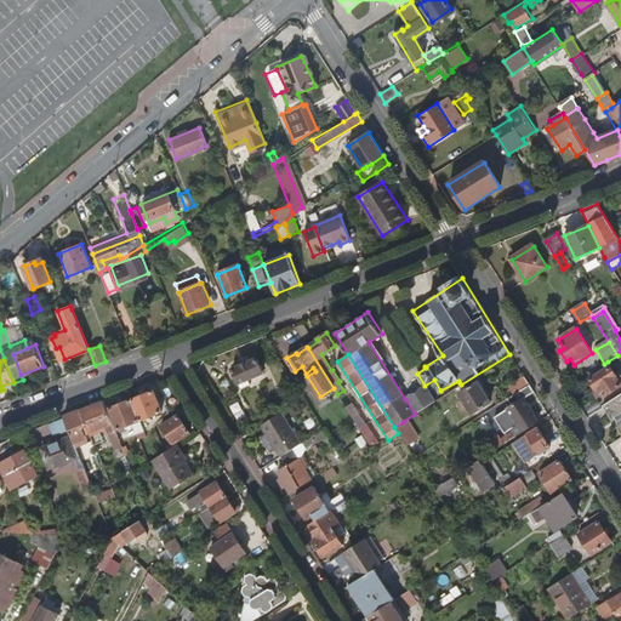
[(262,372),(257,360),(232,370),(238,383),(246,379),(262,372)]
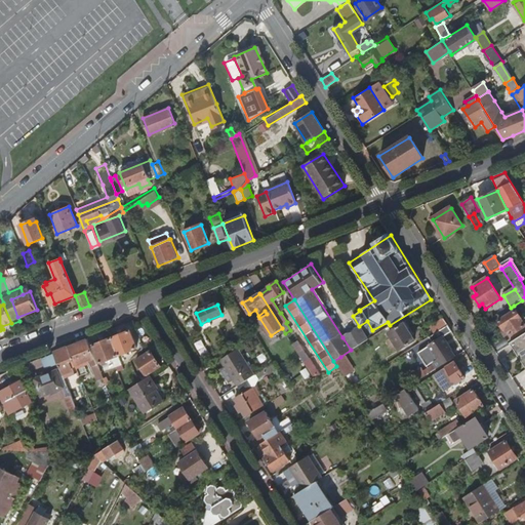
[(501,320),(498,322),(505,330),(507,329),(510,335),(511,337),(524,327),(524,324),(517,311),(514,306),(511,308),(498,315),(501,320)]
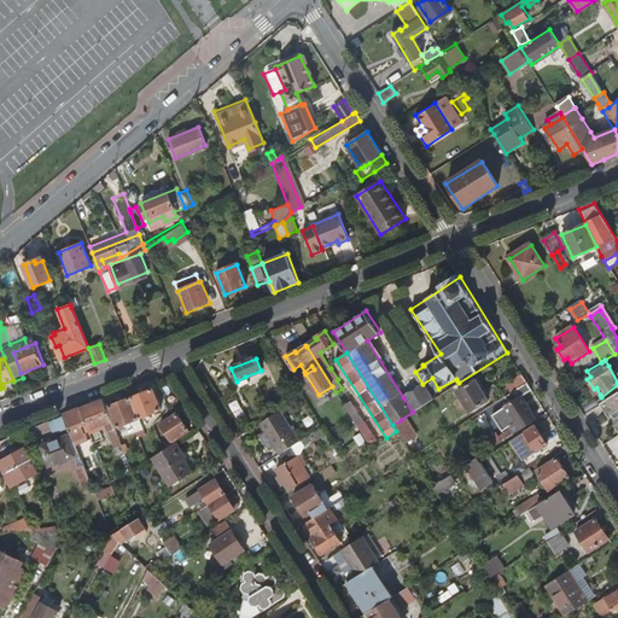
[(526,383),(522,374),(506,384),(511,392),(512,391),(526,383)]
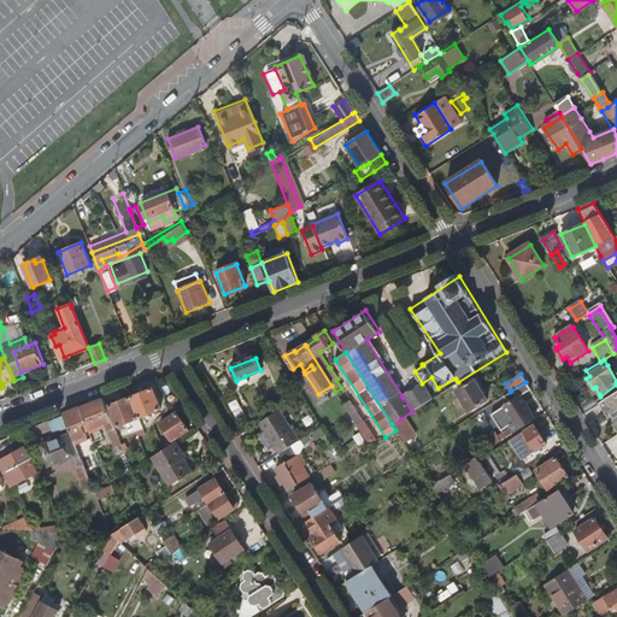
[(487,399),(474,380),(457,391),(459,394),(465,405),(469,411),(487,399)]
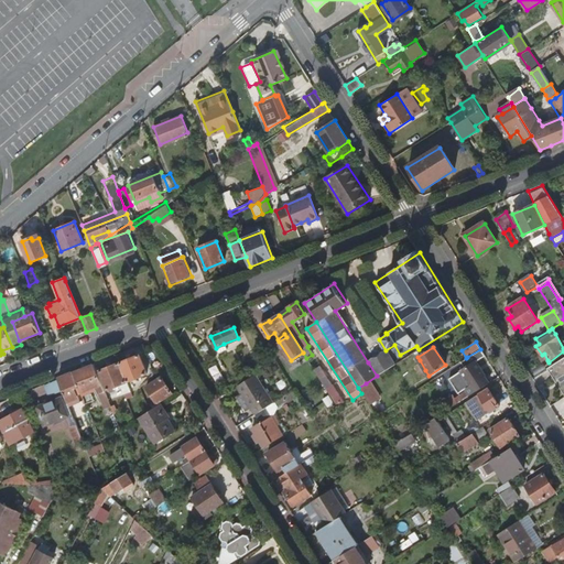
[(466,398),(489,382),(476,362),(485,356),(480,349),(467,357),(472,365),(461,371),(469,386),(466,389),(466,390),(463,392),(466,398)]
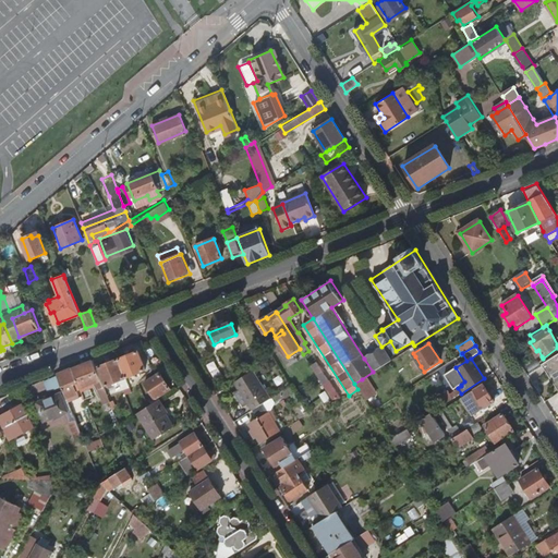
[(391,361),(381,347),(364,359),(373,372),(391,361)]
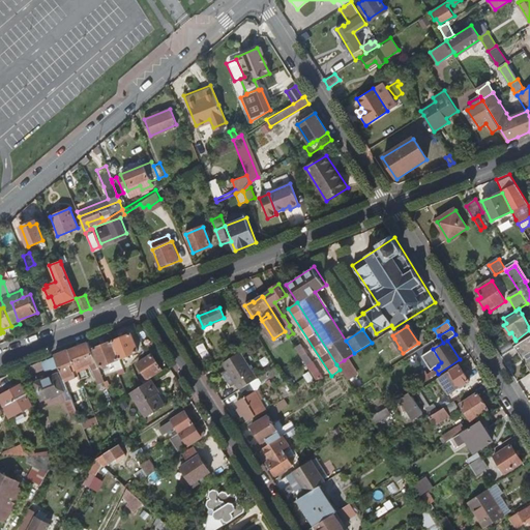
[(130,334),(112,342),(119,359),(138,352),(130,334)]
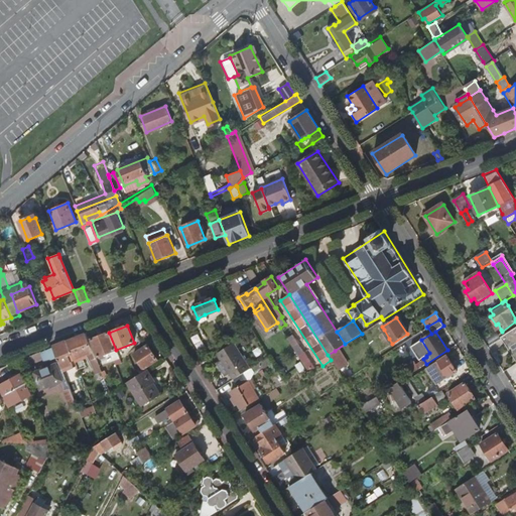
[(253,330),(250,326),(230,339),(233,343),(253,330)]
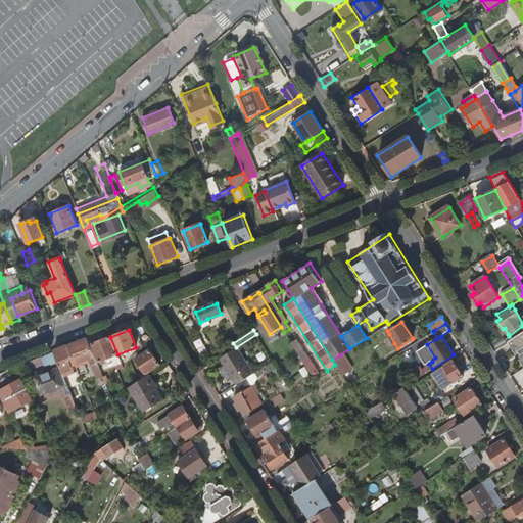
[(522,333),(511,341),(517,350),(522,346),(522,353),(520,355),(522,360),(522,333)]
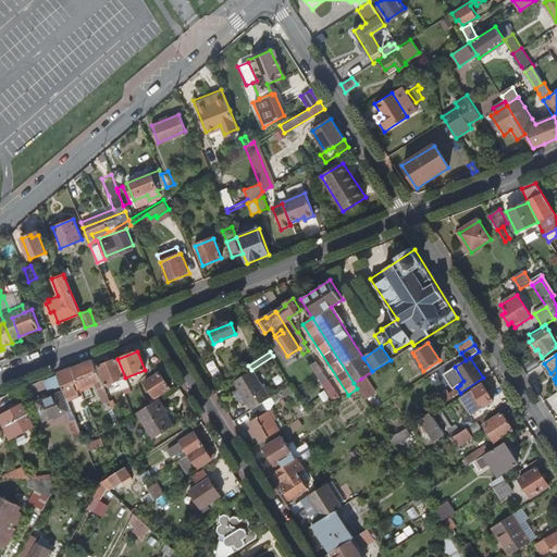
[(420,366),(415,356),(408,360),(413,369),(420,366)]
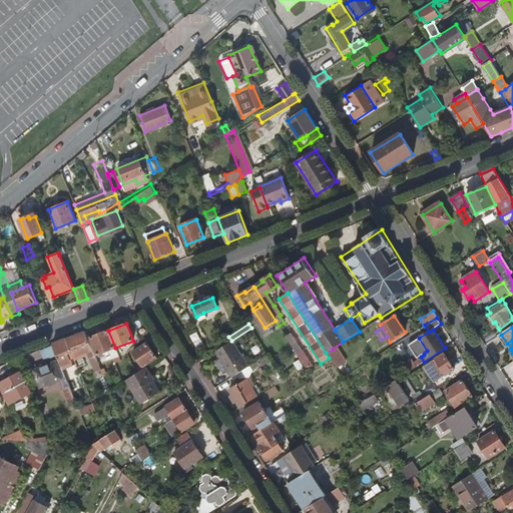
[(115,348),(108,331),(90,338),(97,356),(115,348)]
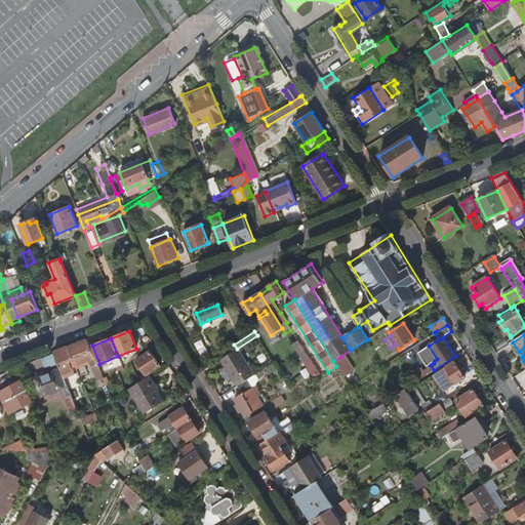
[(99,371),(87,339),(68,348),(73,360),(75,365),(83,362),(88,360),(94,373),(99,371)]
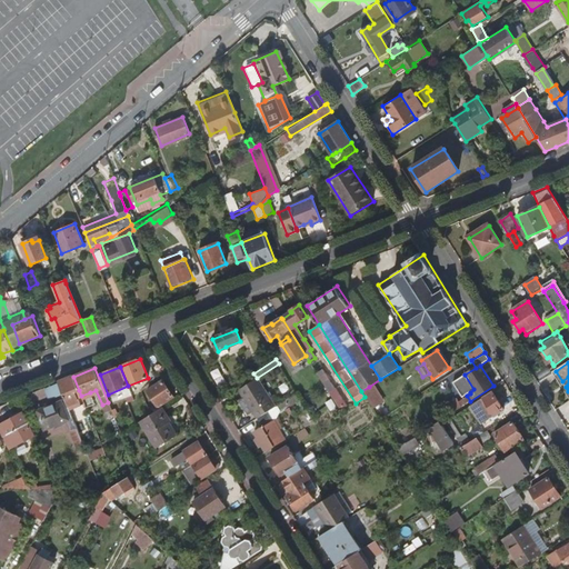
[(316,372),(338,407),(348,406),(323,368),(316,372)]
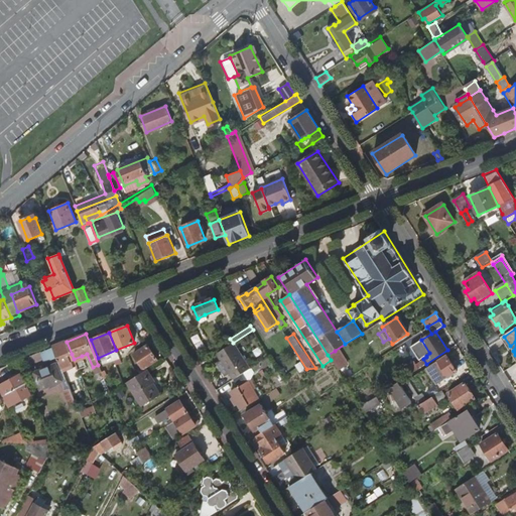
[(72,354),(67,342),(52,347),(53,348),(57,358),(61,369),(72,364),(68,356),(72,354)]
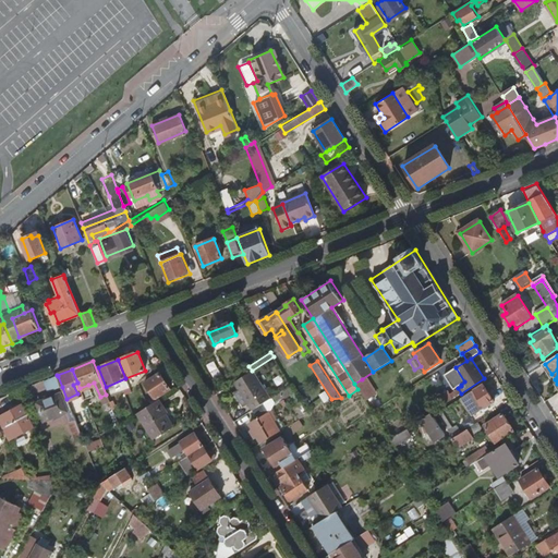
[(252,371),(234,383),(239,390),(247,404),(266,392),(252,371)]
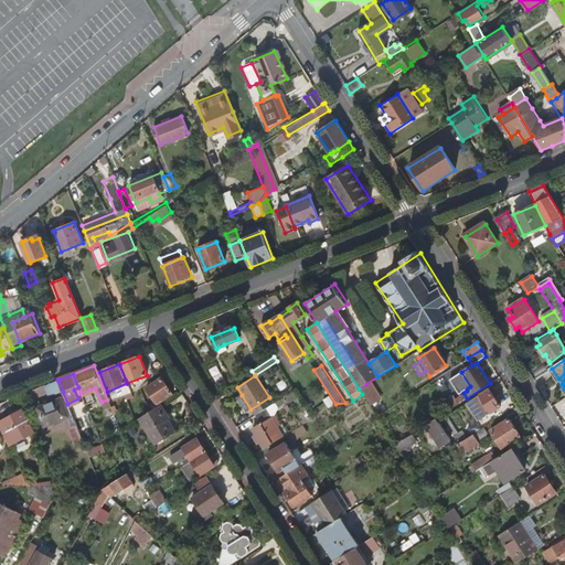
[(157,403),(171,394),(162,377),(147,387),(157,403)]
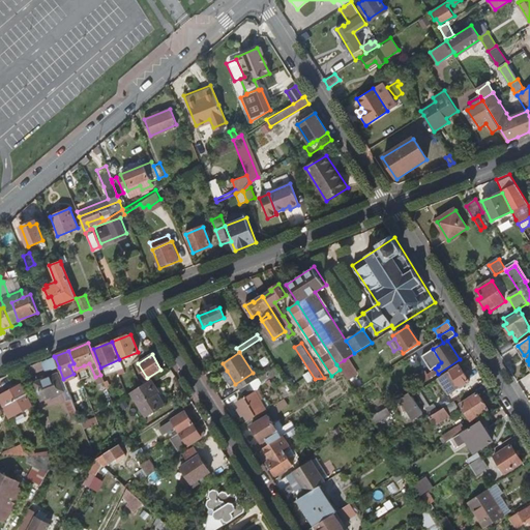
[(59,367),(55,357),(40,362),(45,374),(59,367)]
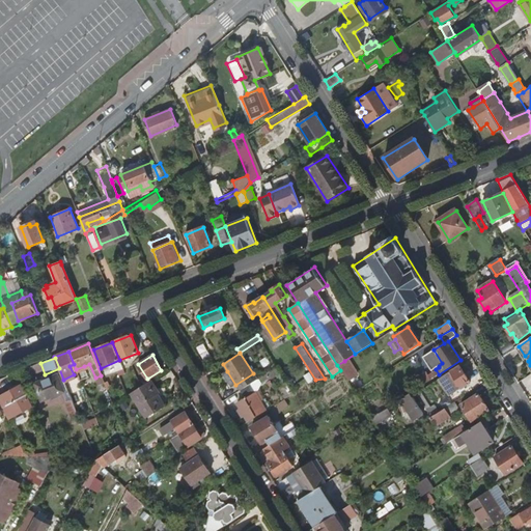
[(353,373),(344,361),(337,365),(340,370),(346,379),(353,373)]
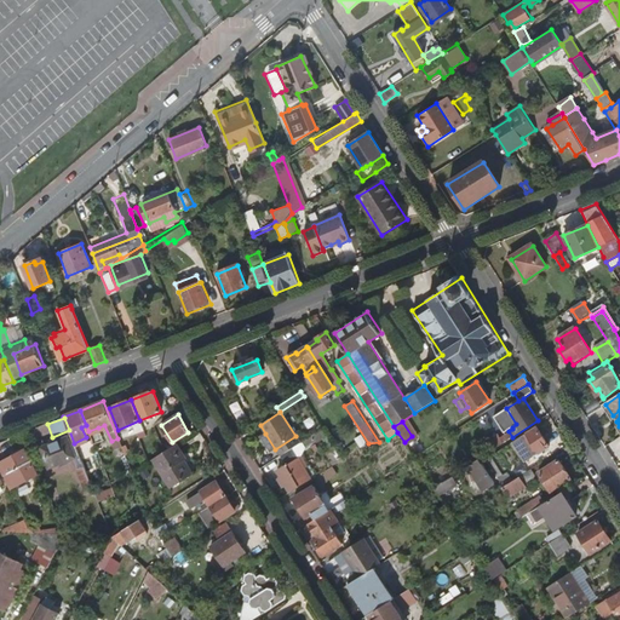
[(539,429),(538,426),(514,442),(526,461),(549,447),(543,436),(545,435),(540,428),(539,429)]
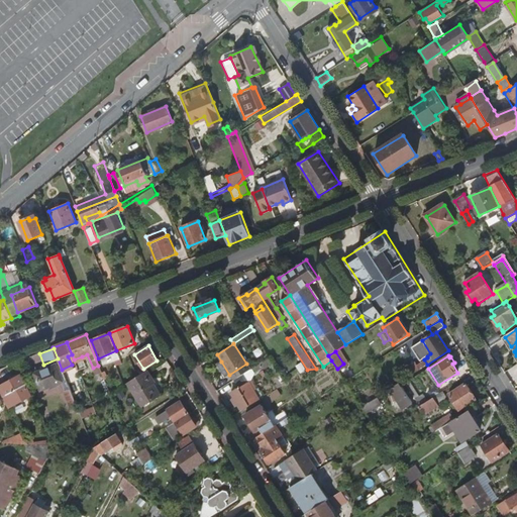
[(74,359),(78,370),(86,367),(82,356),(74,359)]
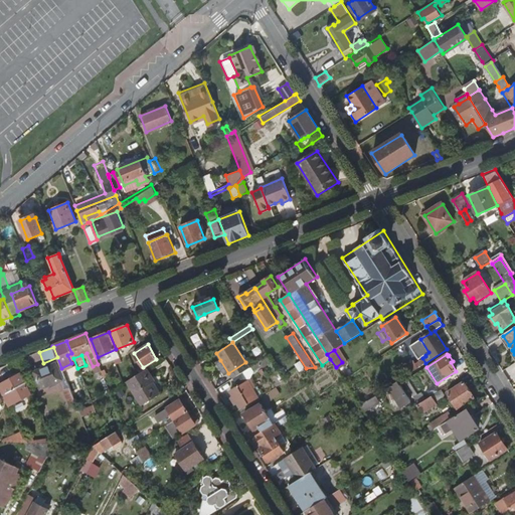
[(270,361),(268,356),(259,362),(261,366),(270,361)]
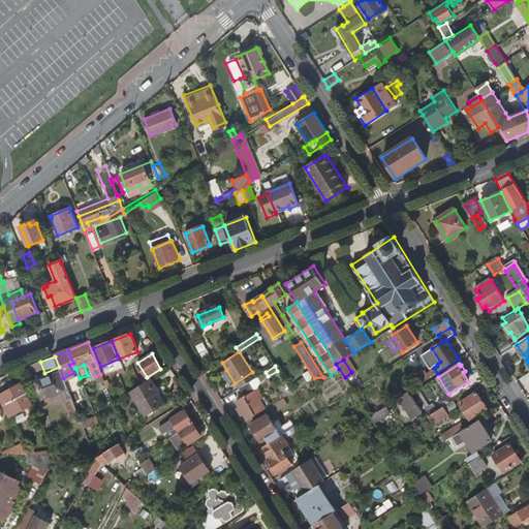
[(437,373),(434,368),(427,372),(425,369),(424,370),(421,366),(413,370),(417,376),(412,379),(416,386),(429,378),(437,373)]
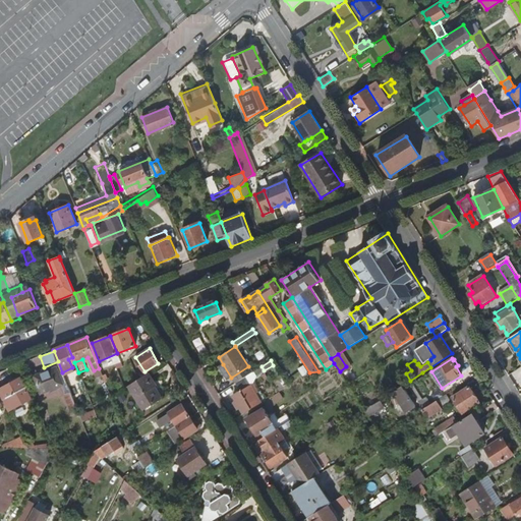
[(308,371),(303,363),(297,367),(302,374),(308,371)]
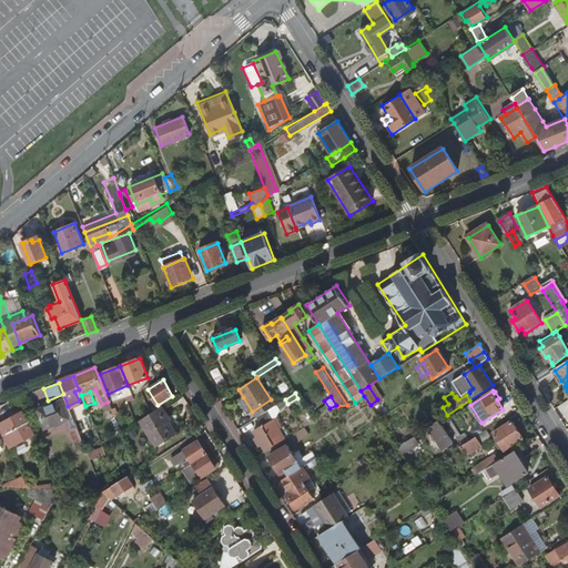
[(252,412),(243,397),(239,401),(247,415),(252,412)]
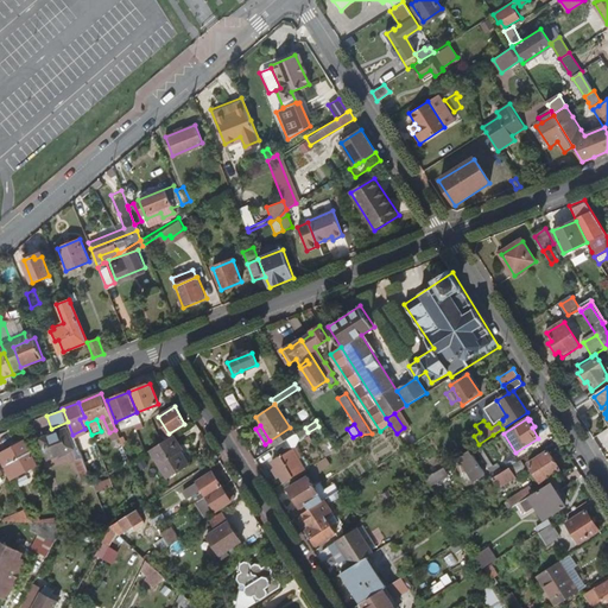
[(70,445),(63,426),(39,436),(48,455),(70,445)]
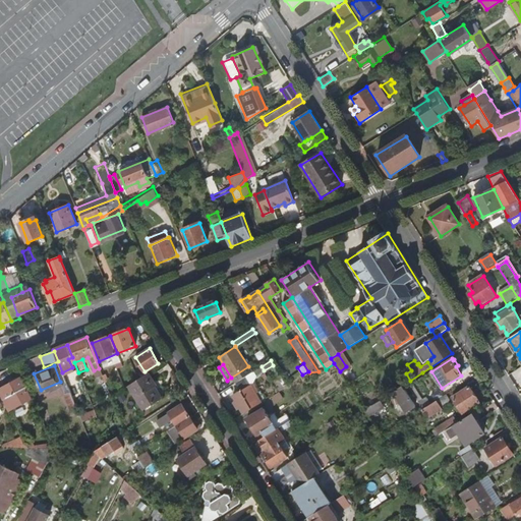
[(231,378),(234,384),(252,372),(248,366),(231,378)]
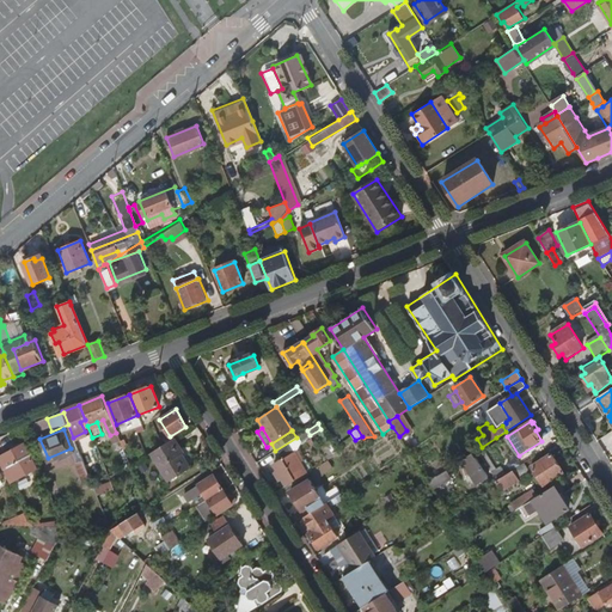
[(175,438),(161,446),(152,452),(151,453),(169,479),(189,466),(179,448),(181,447),(175,438)]
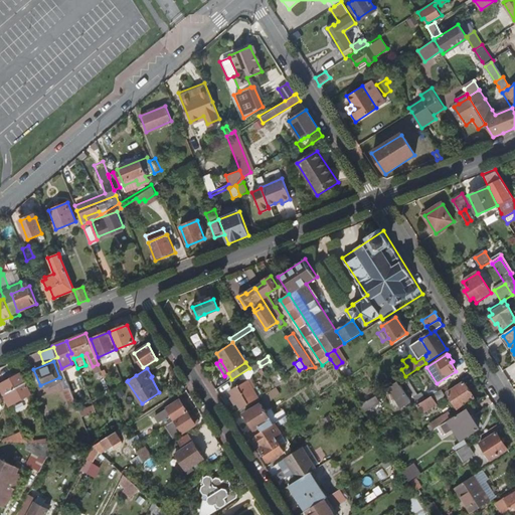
[(19,374),(0,384),(0,391),(8,406),(27,396),(25,394),(29,392),(19,374)]
